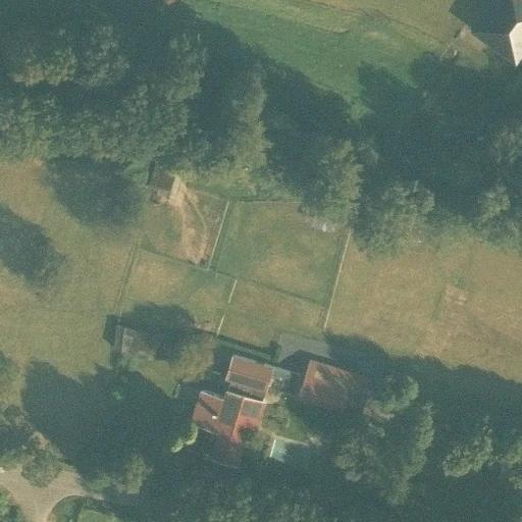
[(521,50),(521,0),(505,0),(480,35),(515,60),(521,50)]
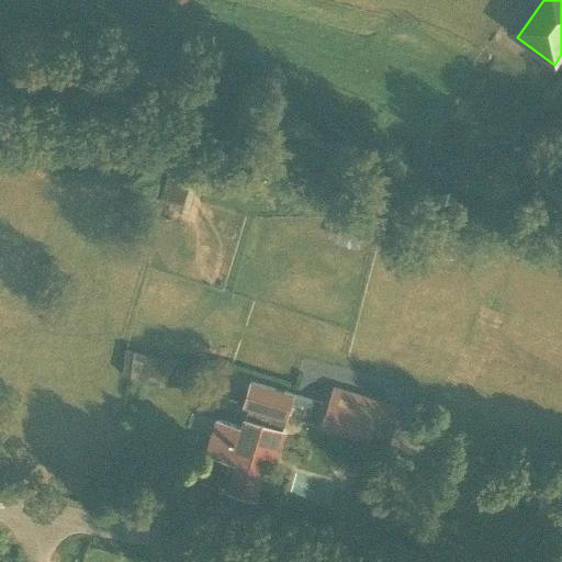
[(172,360),(126,347),(125,346),(117,372),(125,374),(165,386),(172,360)]
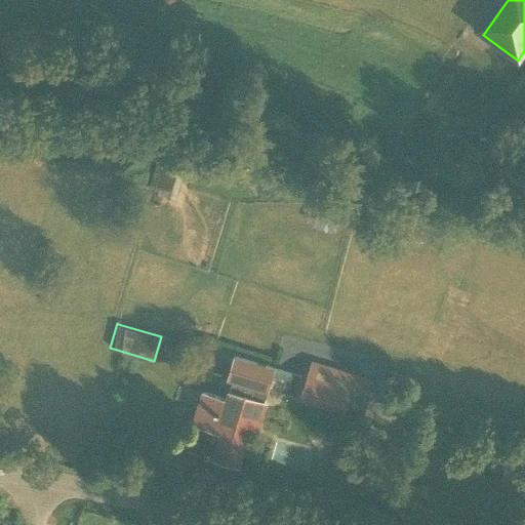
[(193,421),(218,430),(212,451),(214,452),(213,455),(218,456),(219,456),(218,458),(221,458),(223,457),(238,461),(248,426),(256,429),(265,400),(261,399),(265,389),(266,389),(267,386),(286,391),(291,373),(234,356),(228,376),(233,378),(230,391),(232,392),(229,399),(203,392),(199,403),(193,421)]
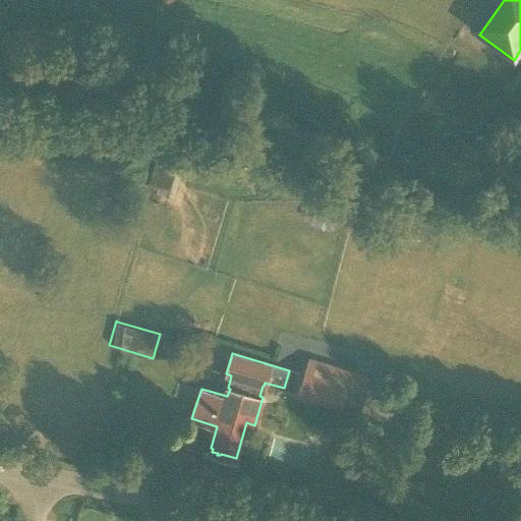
[(298,395),(359,414),(367,391),(365,390),(370,377),(310,358),(306,371),(305,371),(298,395)]
